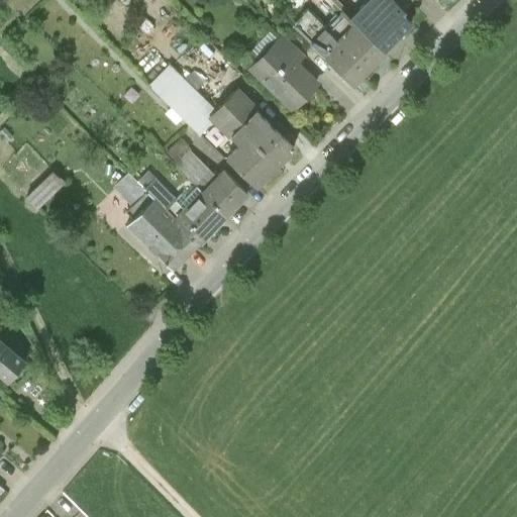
[(371,0),(349,22),(353,25),(382,53),(410,24),(399,14),(405,9),(394,0),(371,0)]
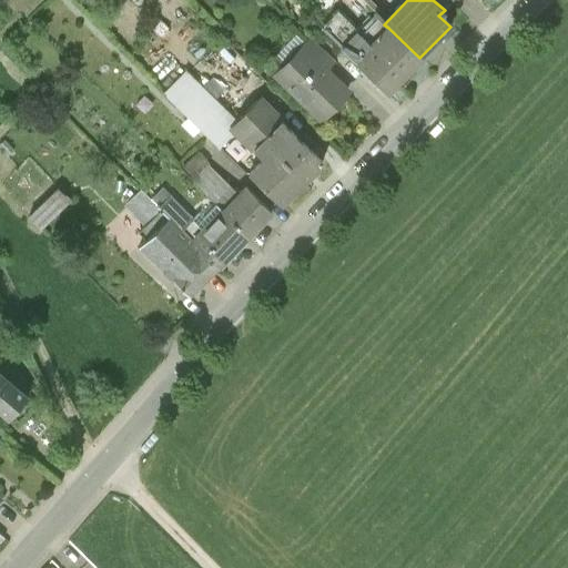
[(419,58),(388,28),(369,48),(355,34),(344,47),(389,90),(419,58)]
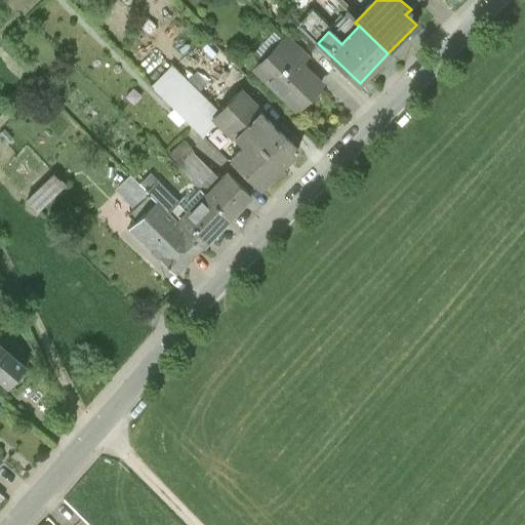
[(287,38),(255,70),(295,110),(321,84),(299,64),(306,56),(287,38)]
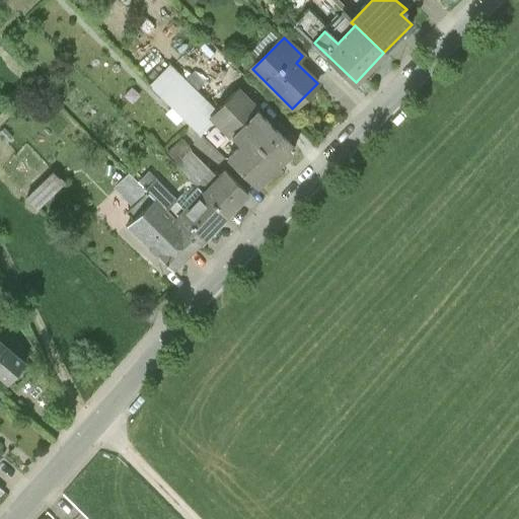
[(212,117),(216,112),(171,67),(152,86),(200,134),(214,119),(212,117)]
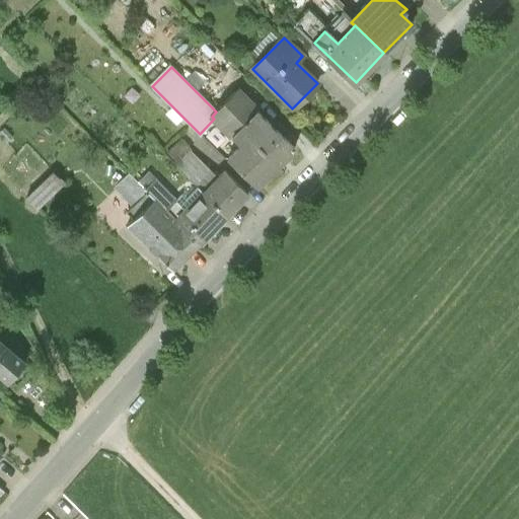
[(255,112),(236,92),(216,112),(212,117),(214,119),(231,136),(255,112)]
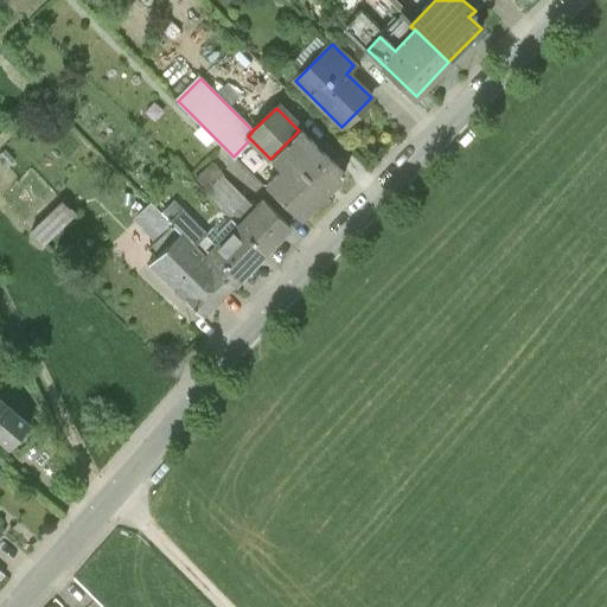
[(270,159),(282,171),(268,186),(300,218),(343,176),(299,131),(270,159)]
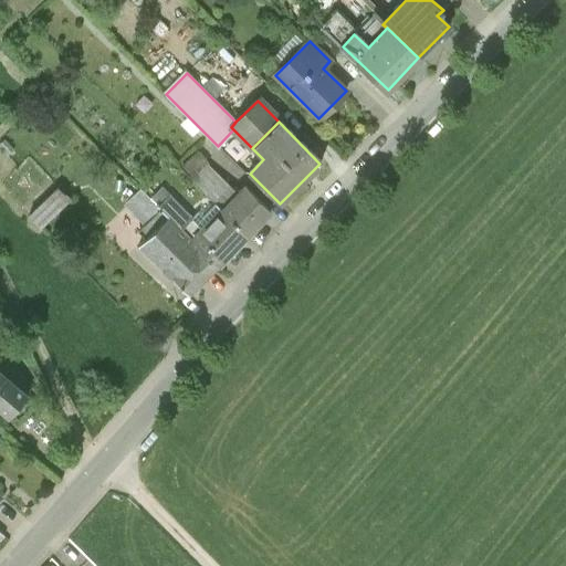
[(180,167),(192,179),(208,165),(209,163),(197,150),(180,167)]
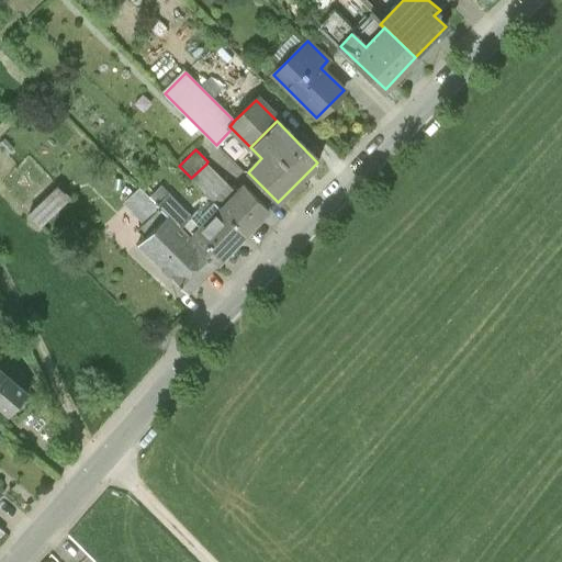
[(220,206),(234,191),(206,164),(191,178),(220,206)]
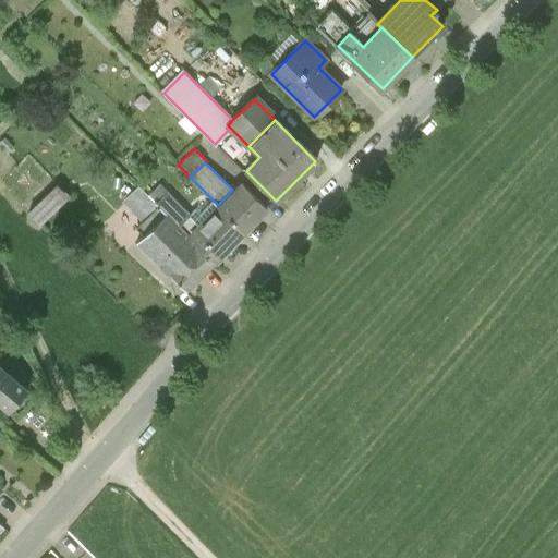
[(267,208),(241,182),(232,190),(218,205),(244,231),(267,208)]
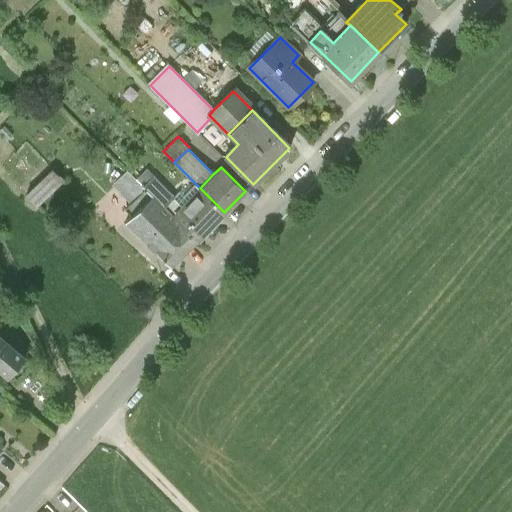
[(54,168),(28,193),(37,204),(64,178),(54,168)]
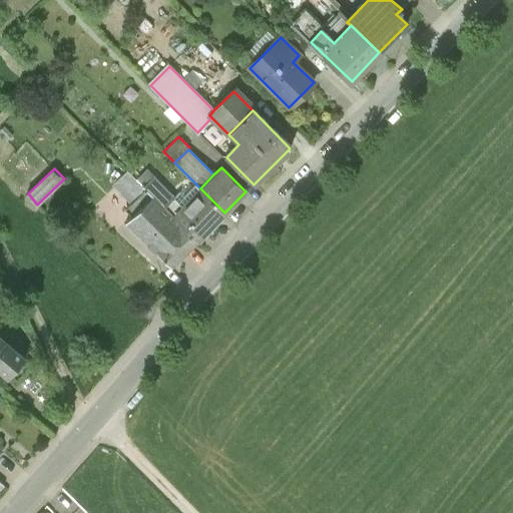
[(146,189),(153,196),(173,215),(182,206),(144,169),(135,178),(146,189)]
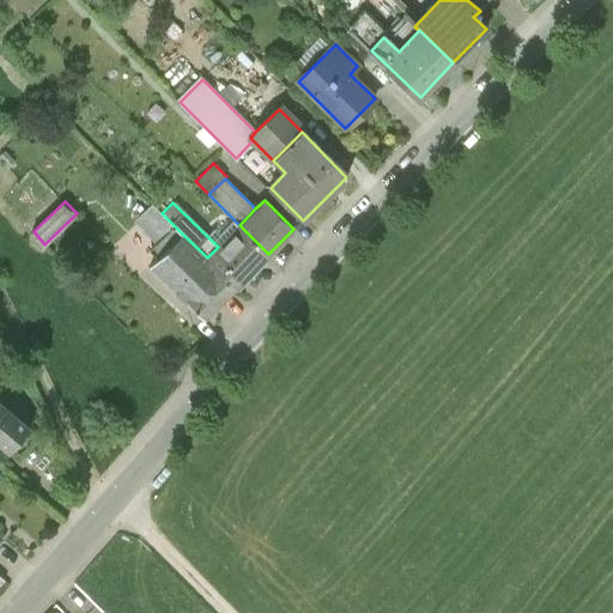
[(157,246),(175,226),(162,213),(152,204),(134,223),(157,246)]
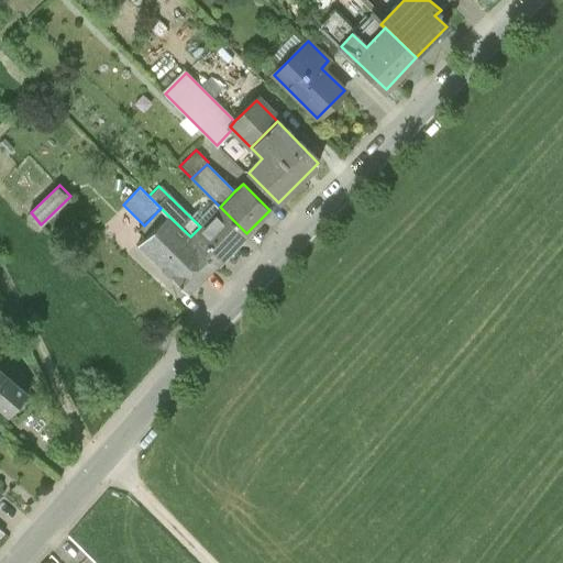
[(246,233),(220,207),(200,227),(190,236),(217,264),(246,233)]
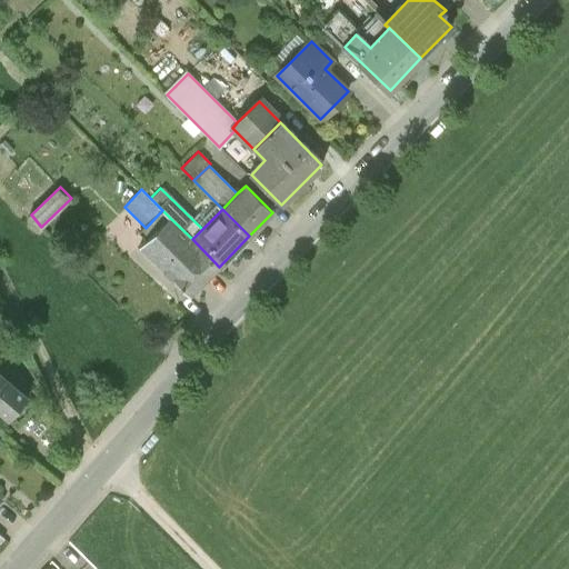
[(219,267),(192,239),(170,218),(141,247),(191,296),(219,267)]
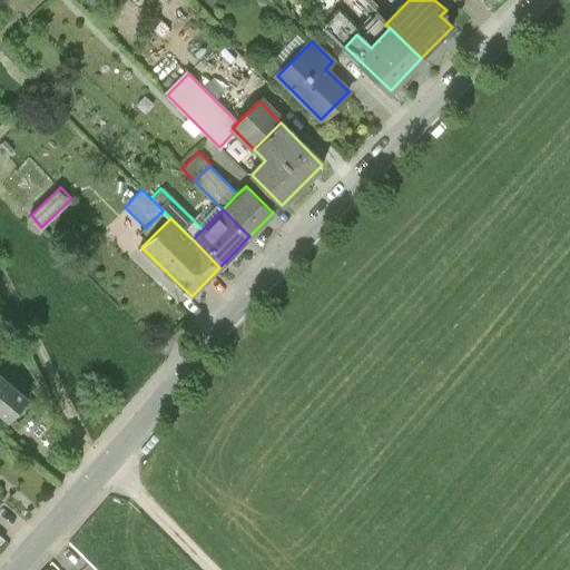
[(30,395),(0,369),(0,412),(9,420),(30,395)]
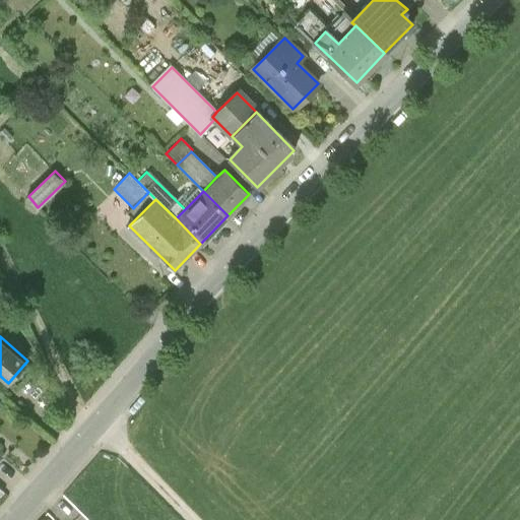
All buildings are outlined.
